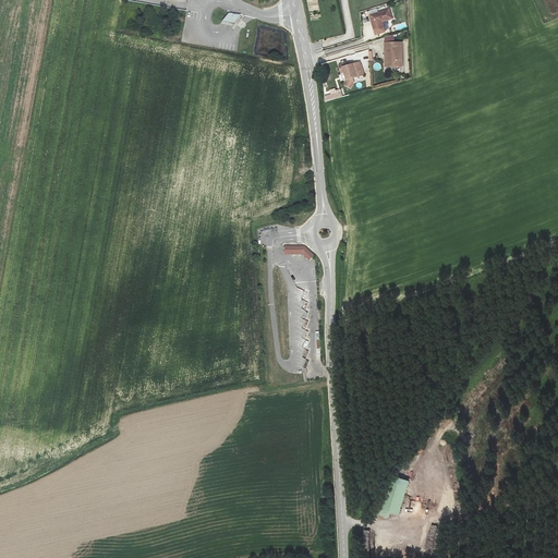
[(389,10),(370,16),(375,31),(384,28),(381,23),(392,20),(389,10)]
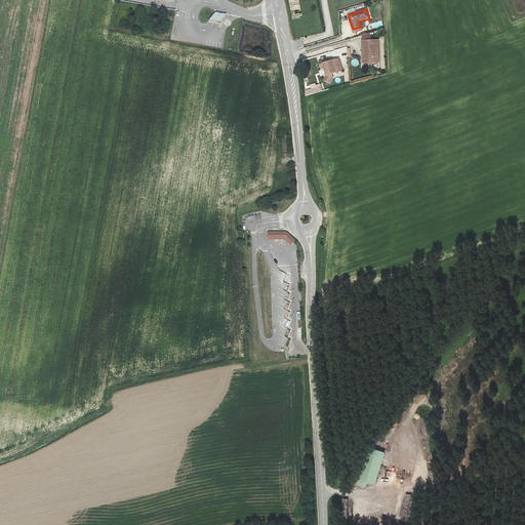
[(216,13),(209,23),(217,24),(221,24),(229,15),(224,14),(216,13)]
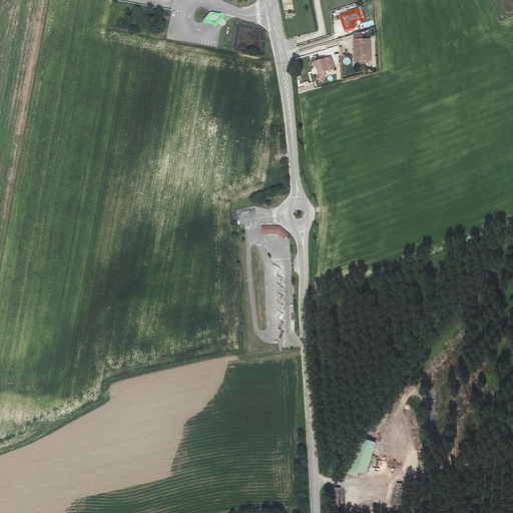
[(370,39),(354,40),(355,62),(371,61),(370,39)]
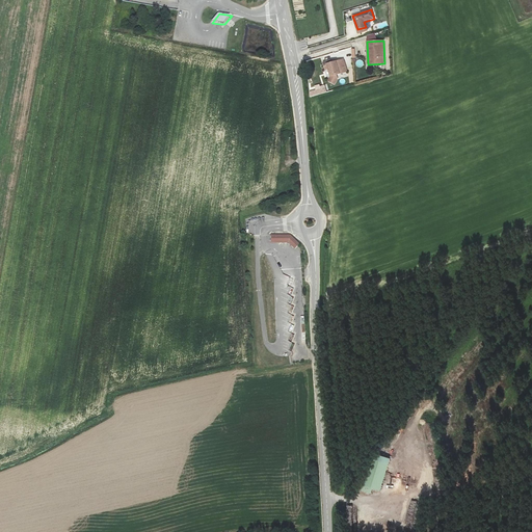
[(330,61),(323,63),(326,71),(329,70),(331,77),(329,82),(336,85),(338,80),(337,76),(347,72),(343,60),(331,63),(330,61)]
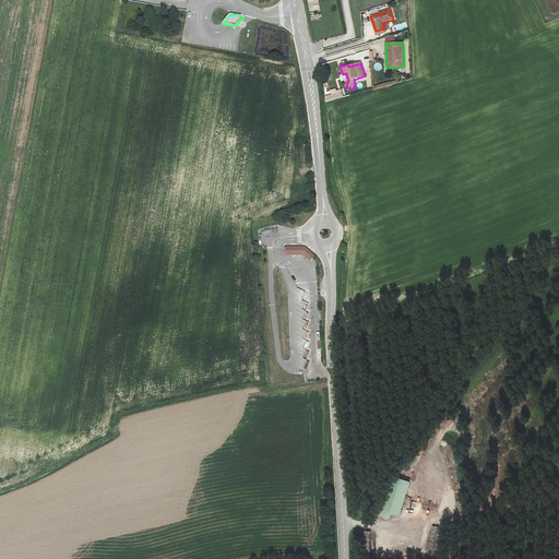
[(331,90),(332,94),(325,96),(325,102),(343,96),(342,90),(336,91),(335,88),(331,90)]
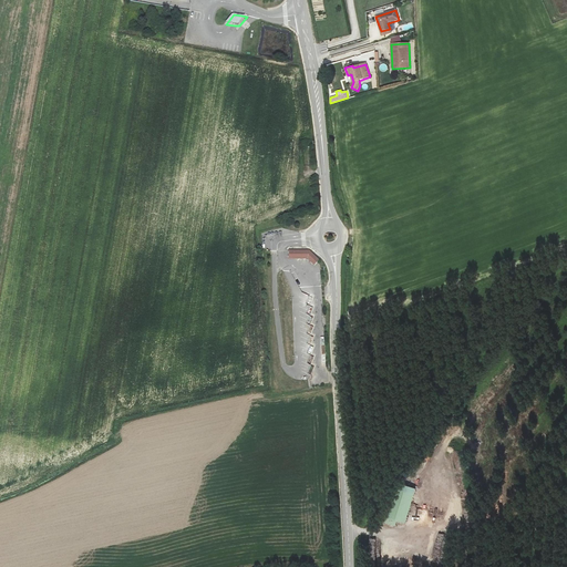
[(309,250),(290,250),(290,258),(307,257),(315,265),(319,259),(309,250)]
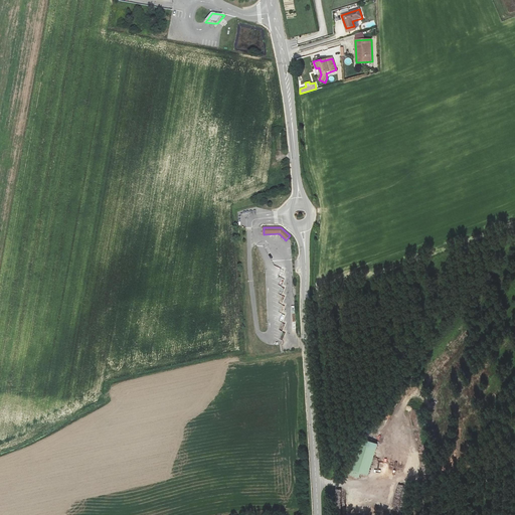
[(280,301),(282,296),(278,295),(281,288),(275,285),(272,292),(275,293),(273,298),(280,301)]
